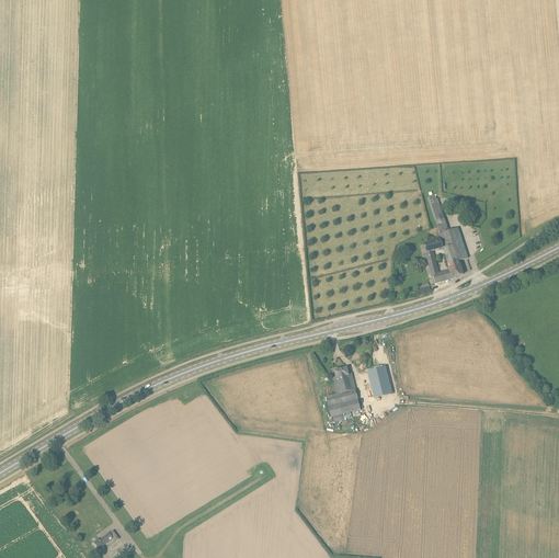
[(431,200),(437,219),(446,216),(440,196),(431,200)]
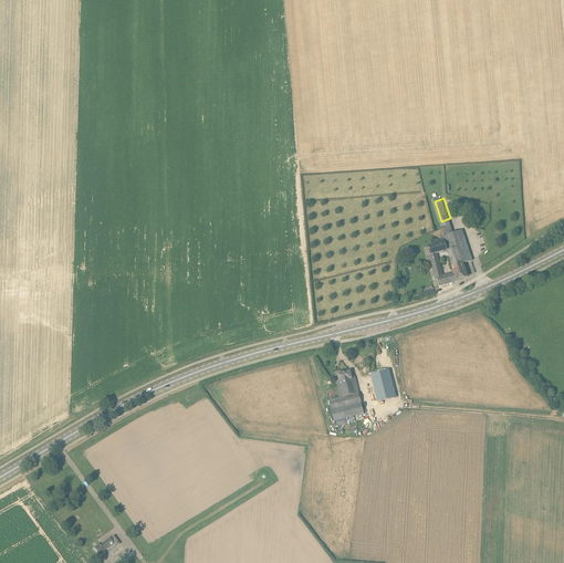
[(473,217),(479,223),(482,221),(480,217),(479,218),(477,215),(473,217)]
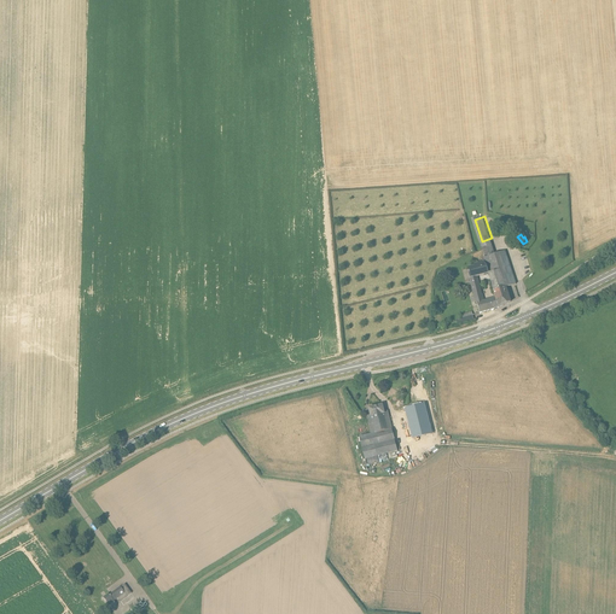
[(498,294),(500,304),(513,299),(511,294),(509,285),(518,280),(507,247),(484,255),(486,259),(487,259),(490,265),(492,272),(495,288),(498,294)]
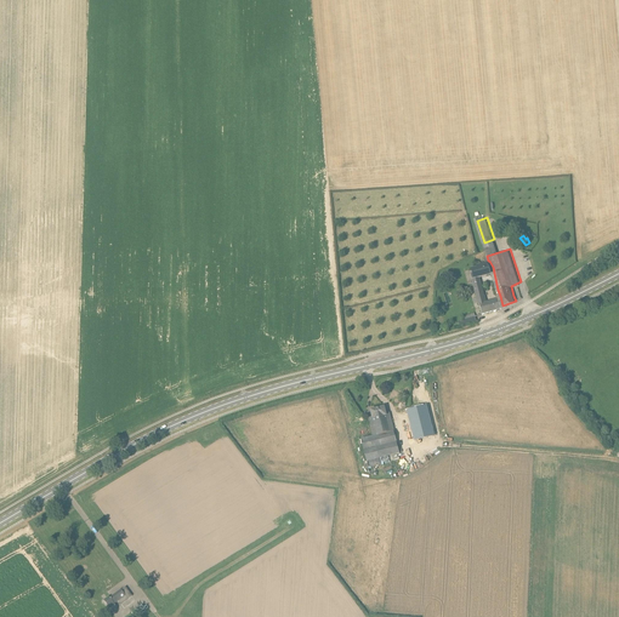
[(482,275),(494,273),(493,267),(489,261),(488,261),(480,263),(480,264),(472,267),(475,276),(481,303),(482,303),(484,312),(498,308),(503,306),(500,296),(489,300),(488,295),(487,293),(482,275)]
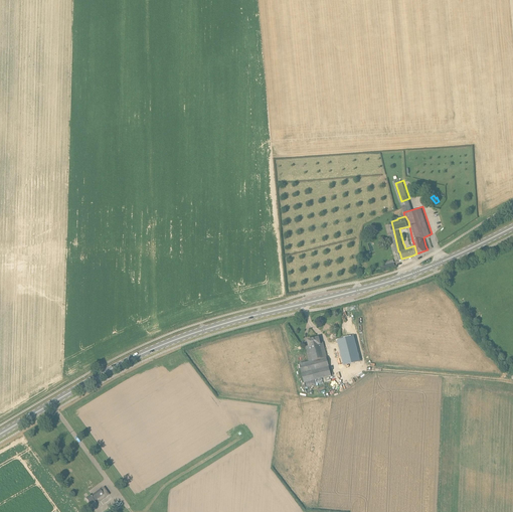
[(397,265),(396,258),(381,261),(383,267),(397,265)]
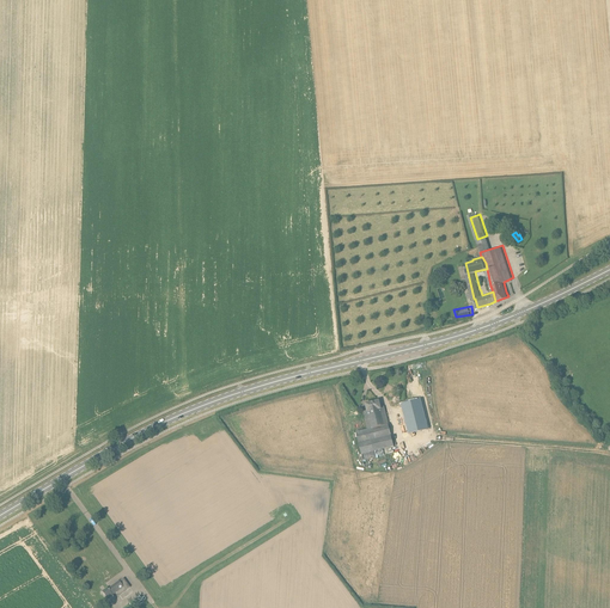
[(391,422),(386,404),(383,405),(380,399),(368,401),(370,407),(366,409),(370,427),(358,430),(364,452),(378,448),(379,450),(385,449),(384,447),(398,443),(397,435),(394,436),(391,422)]
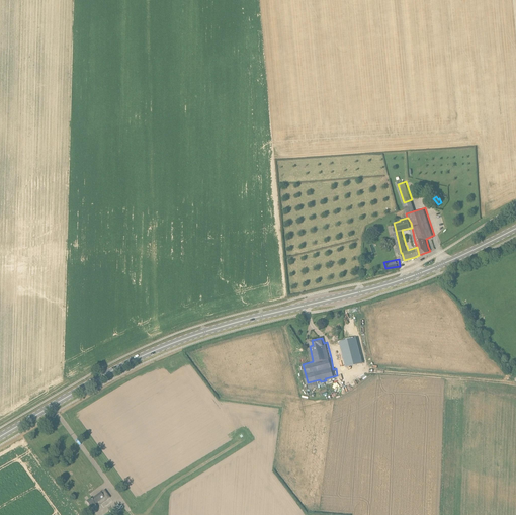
[(339,343),(346,368),(361,364),(354,339),(339,343)]
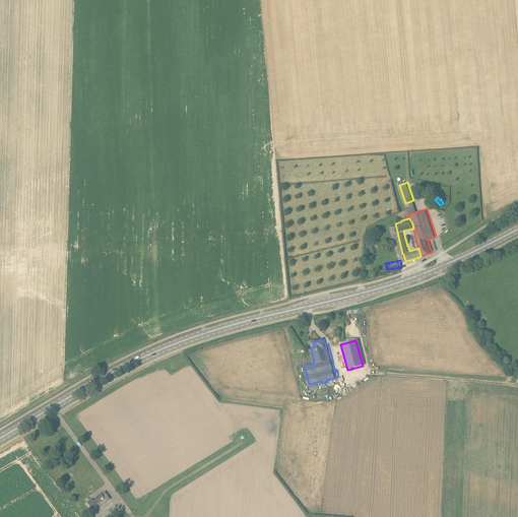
[(101,501),(103,504),(109,500),(108,499),(110,498),(109,497),(108,498),(103,492),(93,498),(93,497),(88,501),(94,510),(100,507),(98,504),(101,501)]
